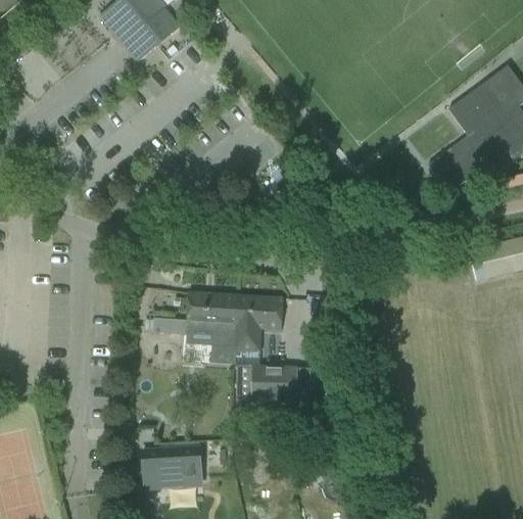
[(105,8),(98,14),(114,34),(137,60),(144,55),(155,45),(172,32),(180,26),(171,15),(163,6),(165,5),(164,4),(162,5),(158,0),(116,0),(105,8)]
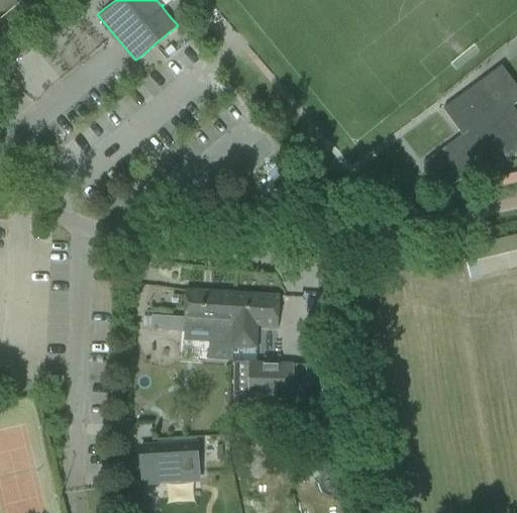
[(516,108),(514,104),(516,101),(516,82),(503,64),(443,107),(462,133),(422,162),(442,190),(474,168),(481,178),(495,167),(516,150),(516,108)]
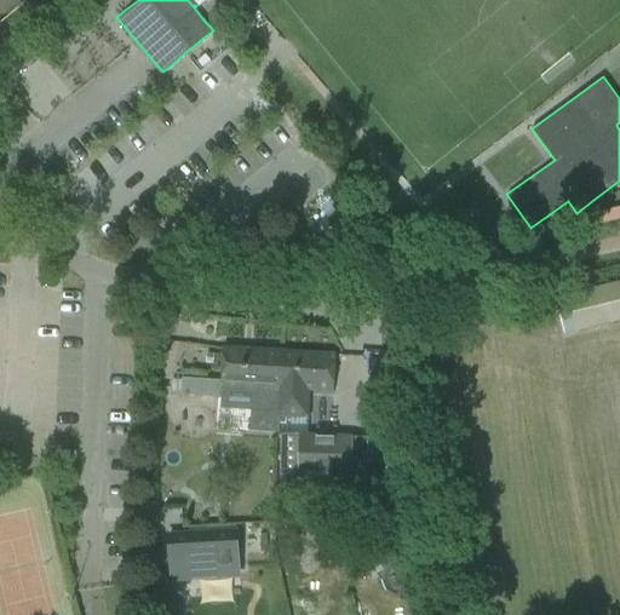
[(619,280),(569,293),(557,297),(566,329),(578,326),(619,315),(619,280)]
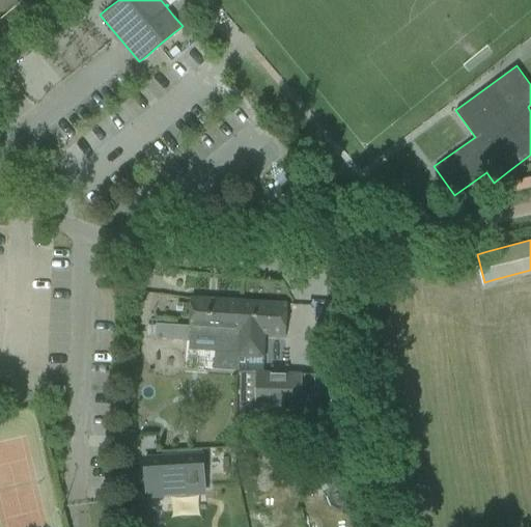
[(193,295),(191,324),(158,322),(157,337),(196,339),(196,348),(234,351),(234,354),(236,354),(240,298),(193,295)]
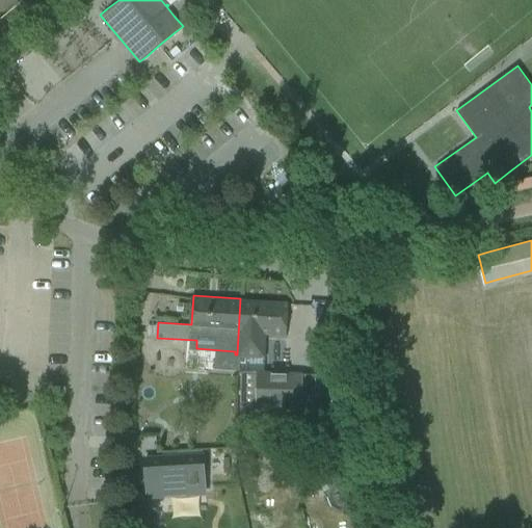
[(240,298),(237,354),(262,357),(263,334),(284,335),(287,301),(240,298)]
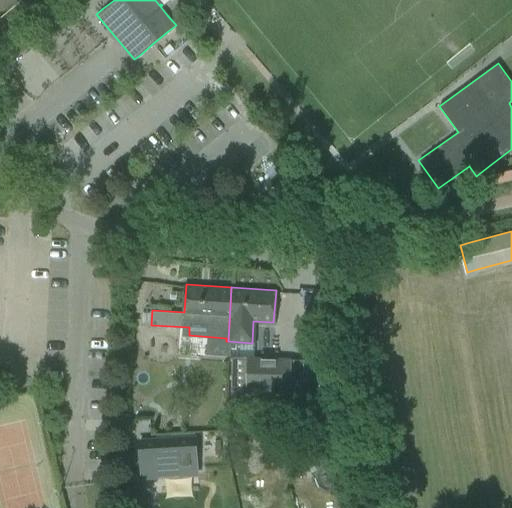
[(229,357),(229,390),(232,390),(231,409),(235,409),(246,409),(246,414),(262,414),(263,414),(290,415),(291,393),(309,393),(309,358),(253,358),(229,357)]
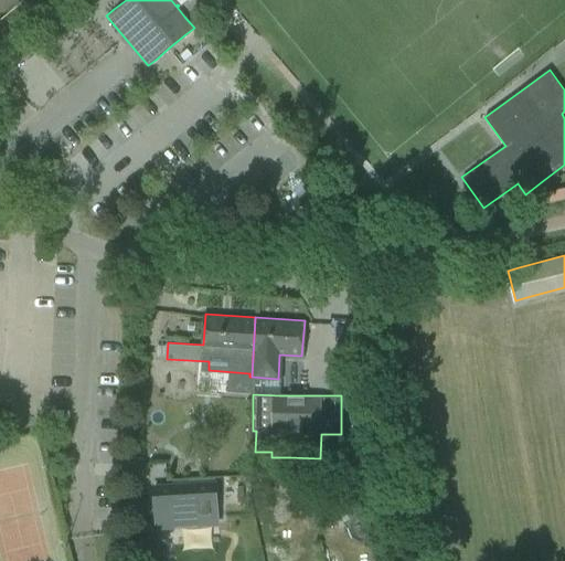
[(317,485),(318,458),(289,457),(288,483),(317,485)]
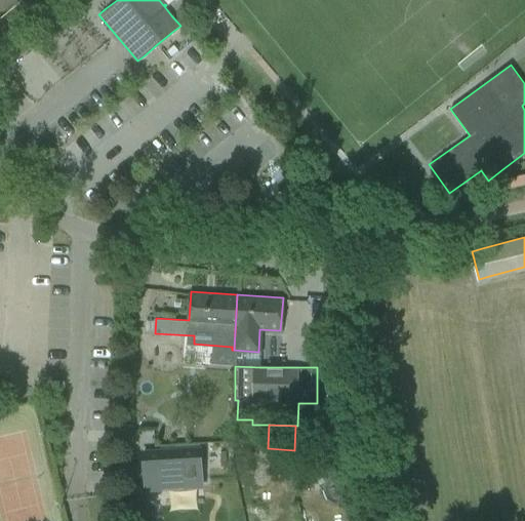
[(201,448),(144,451),(145,480),(164,479),(164,484),(184,483),(184,479),(184,478),(191,477),(202,477),(201,448)]
